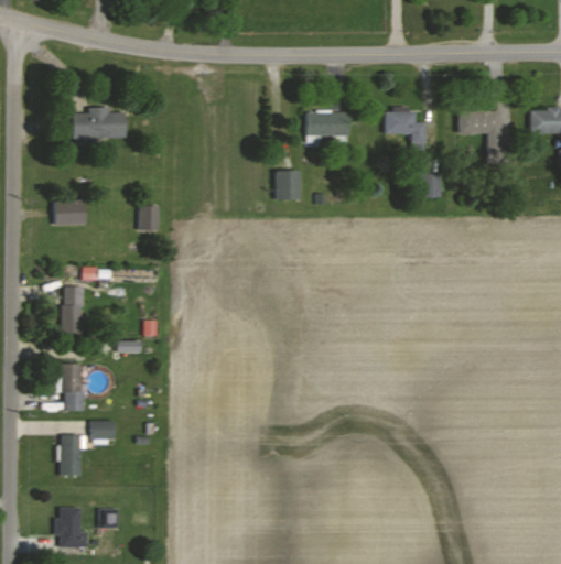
[(127,138),(126,112),(110,112),(110,107),(88,107),(88,112),(73,114),(73,139),(127,138)]
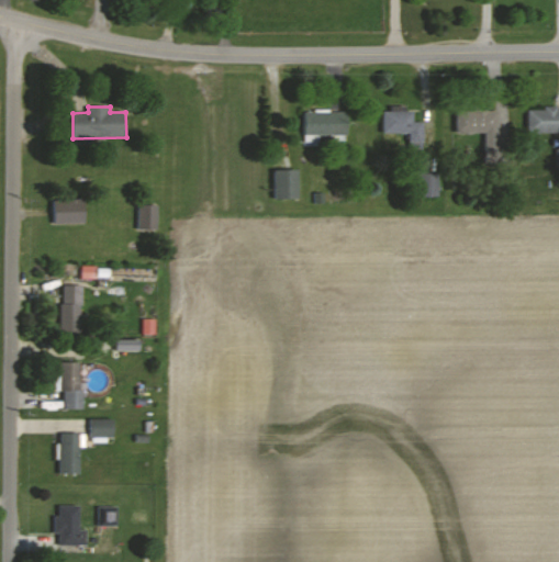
[(499,111),(490,111),(490,107),(458,108),(458,134),(499,133),(499,111)]
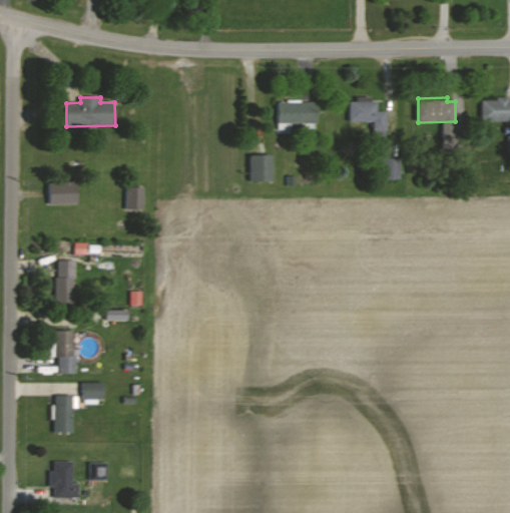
[(509,98),(483,99),(483,122),(509,121),(509,98)]
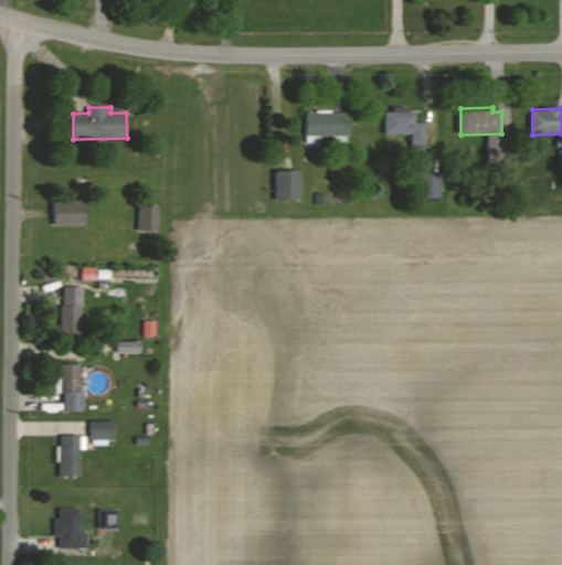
[(386,109),(386,134),(413,134),(413,149),(427,149),(427,123),(417,123),(417,110),(386,109)]
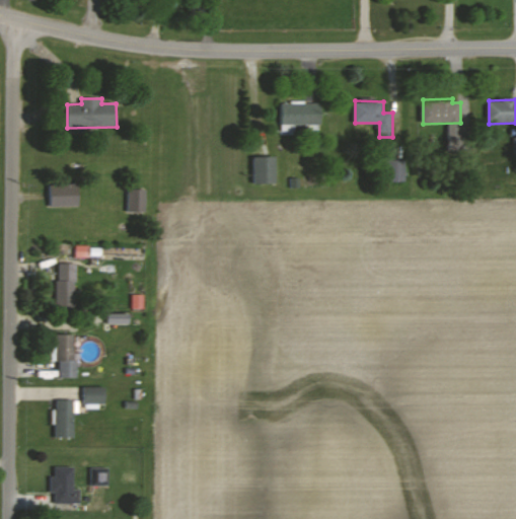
[(282,102),(282,125),(322,124),(322,101),(282,102)]
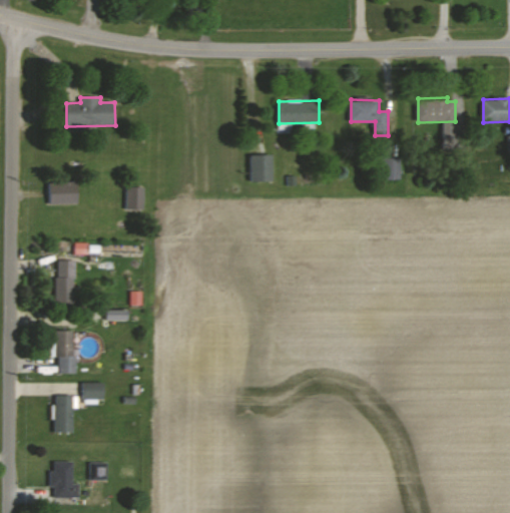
[(250,155),(251,181),(274,180),(273,154),(250,155)]
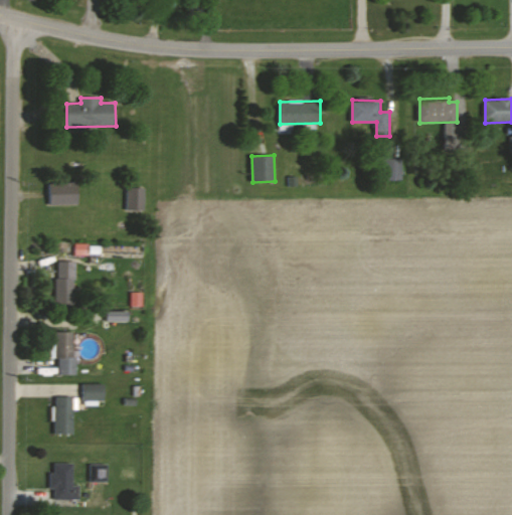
[(404,159),(386,159),(387,180),(404,180),(404,159)]
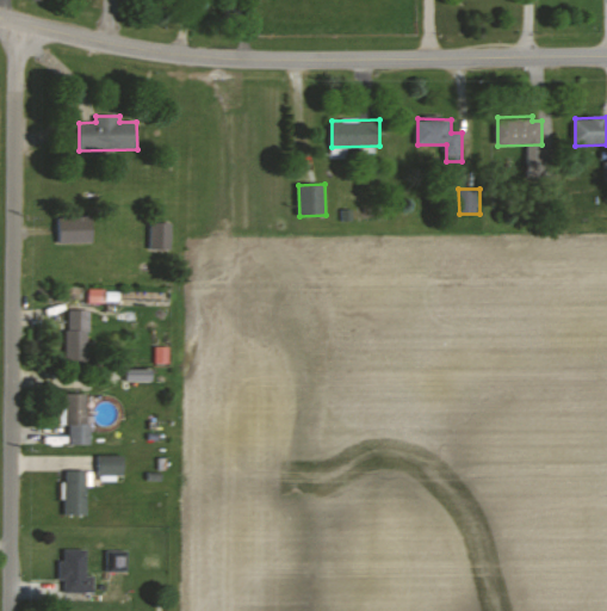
[(60,244),(93,242),(93,216),(59,217),(60,244)]
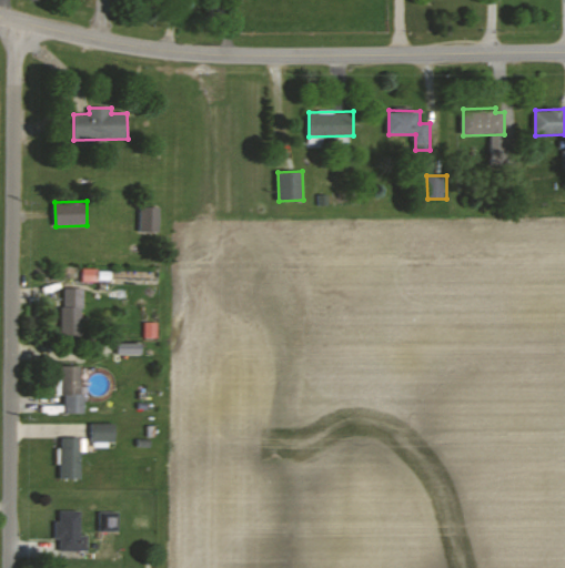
[(161,208),(141,208),(141,233),(162,233),(161,208)]
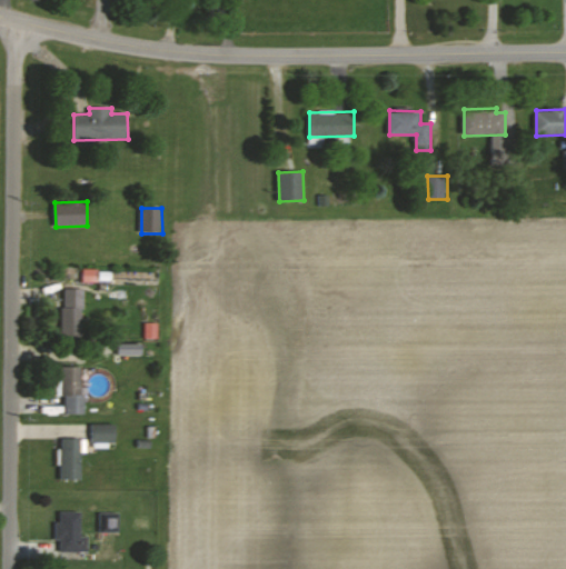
[(83,281),(110,282),(110,271),(85,270),(83,281)]
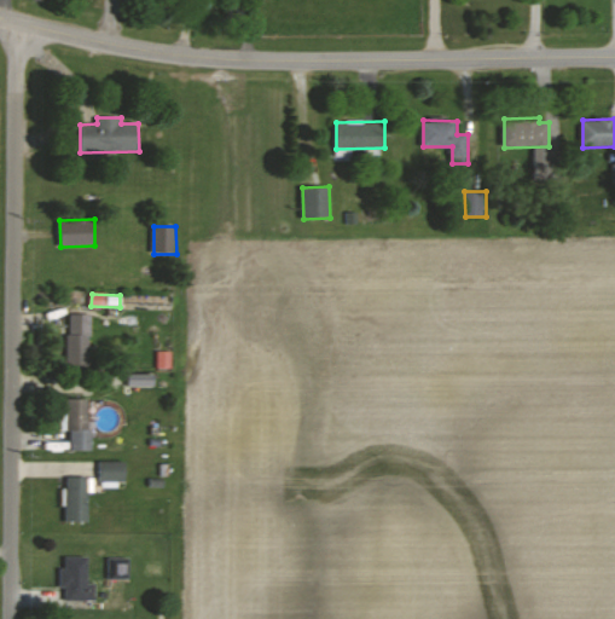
[(92,314),(70,314),(69,366),(91,368),(92,314)]
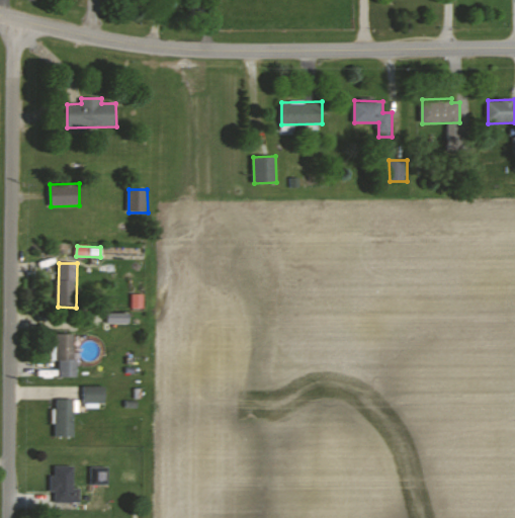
[(108,324),(131,324),(131,313),(108,314),(108,324)]
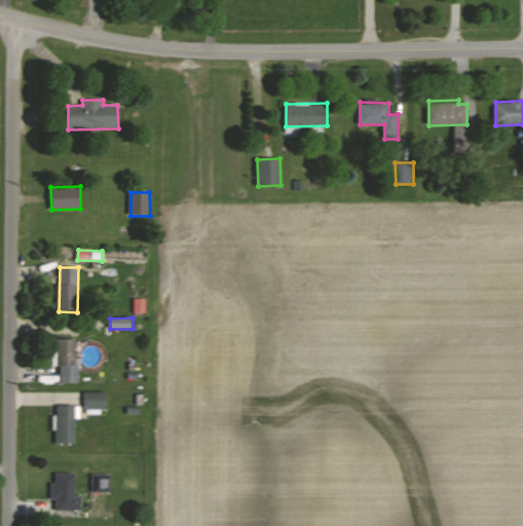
[(75,339),(59,339),(60,383),(80,382),(79,359),(76,360),(75,339)]
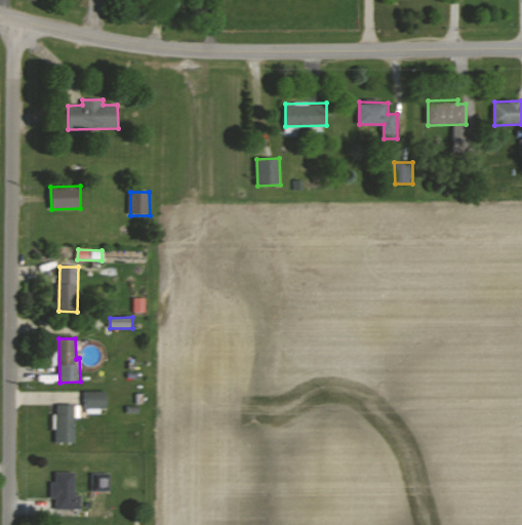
[(107,392),(85,392),(85,409),(107,408),(107,392)]
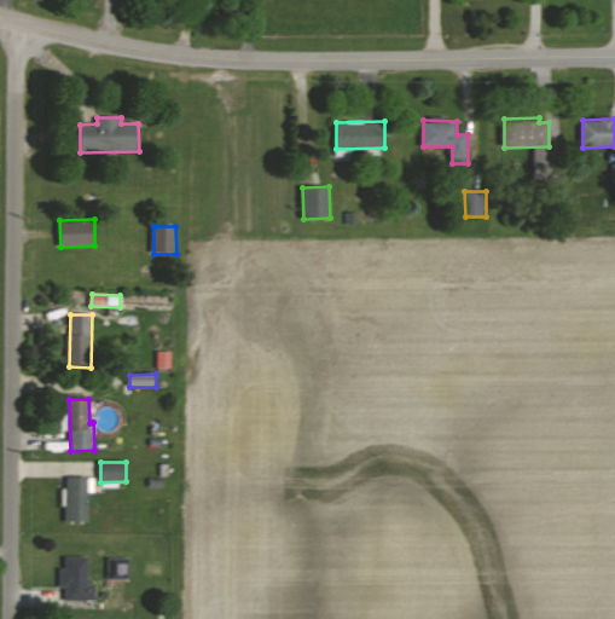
[(90,492),(94,492),(96,478),(67,478),(65,522),(88,522),(90,492)]
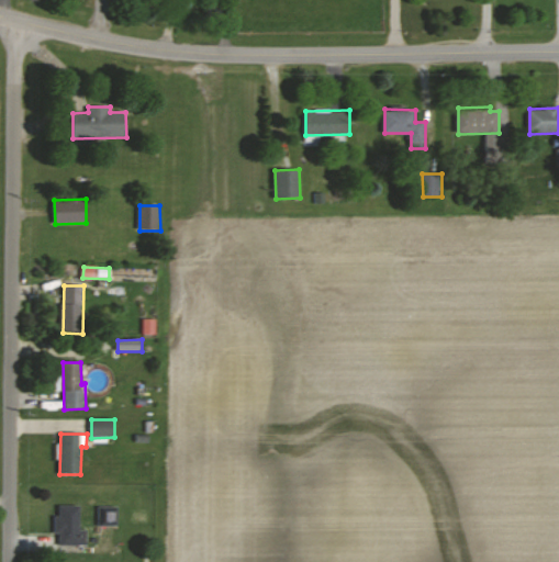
[(88,546),(88,530),(81,530),(80,505),(59,505),(59,516),(55,516),(55,535),(60,535),(60,546),(88,546)]
